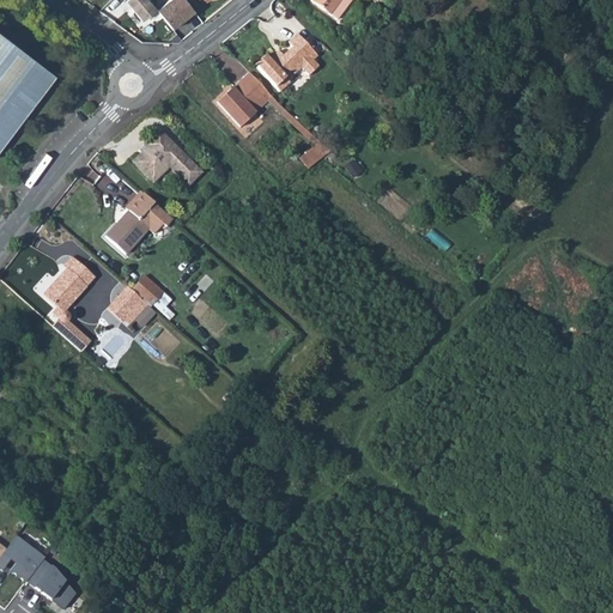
[(147,0),(125,0),(140,19),(155,8),(147,0)]
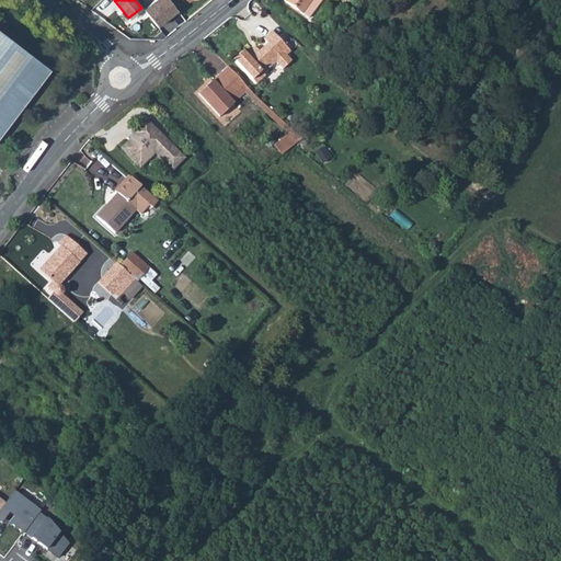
[(170,0),(151,0),(141,9),(156,25),(176,9),(170,0)]
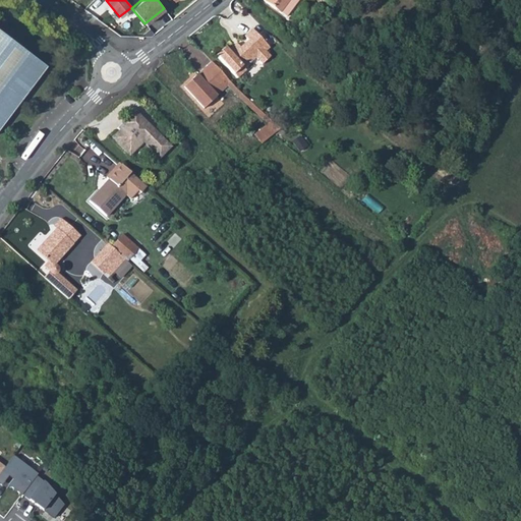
[(263,0),(285,16),(296,0),(263,0)]
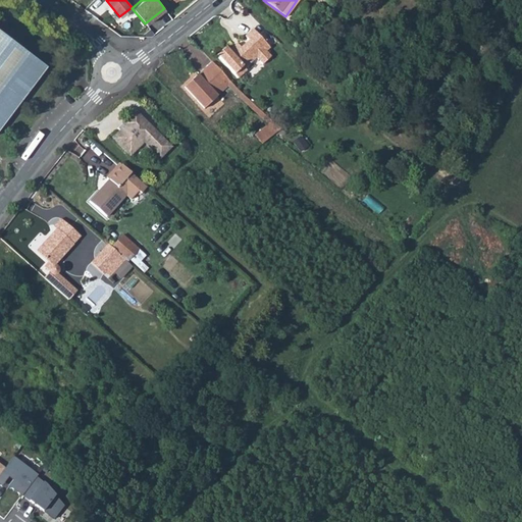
[(225,47),(216,55),(238,77),(246,69),(245,67),(256,57),(262,64),(270,56),(265,51),(269,47),(253,29),(245,36),(248,40),(241,47),(239,45),(232,51),(228,50),(225,47)]
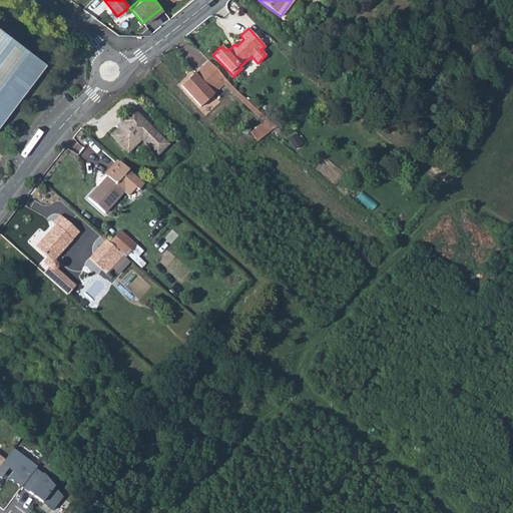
[(0,123),(46,65),(0,29),(0,123)]
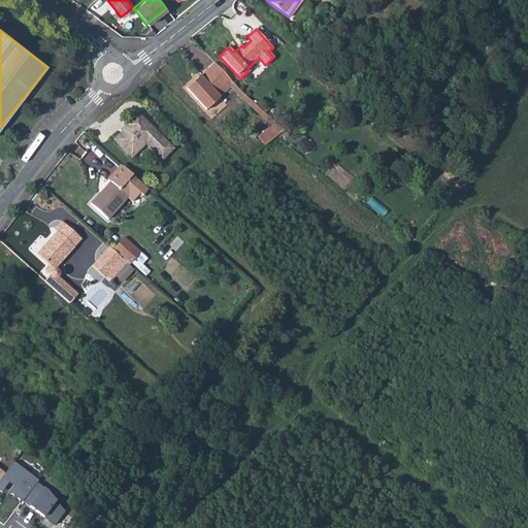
[(186,88),(205,108),(229,86),(233,83),(215,62),(186,88)]
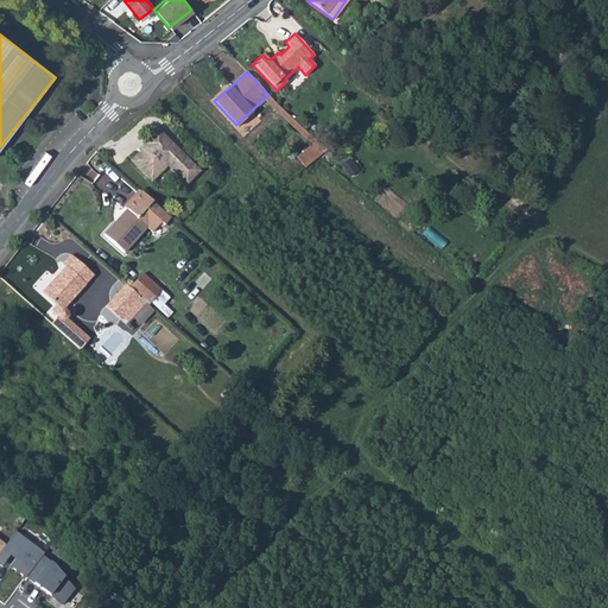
[(311,144),(316,139),(297,121),(277,103),(268,95),(264,99),(311,144)]
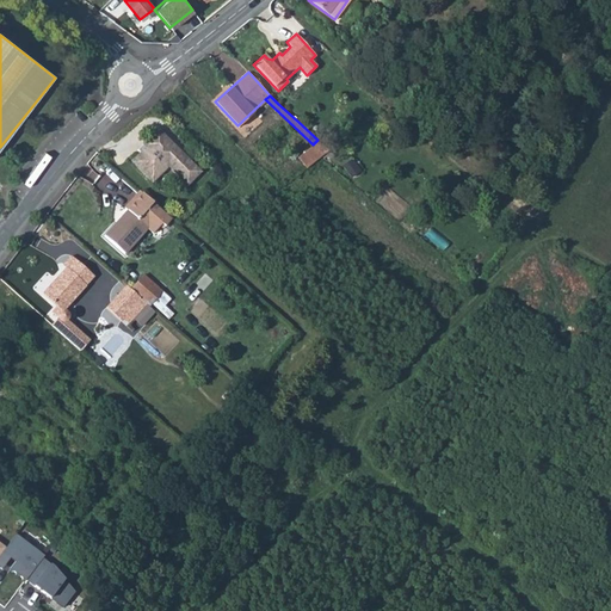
[(140,156),(133,165),(153,184),(164,172),(162,171),(168,164),(172,166),(171,168),(189,184),(199,171),(155,131),(142,147),(146,149),(140,156)]
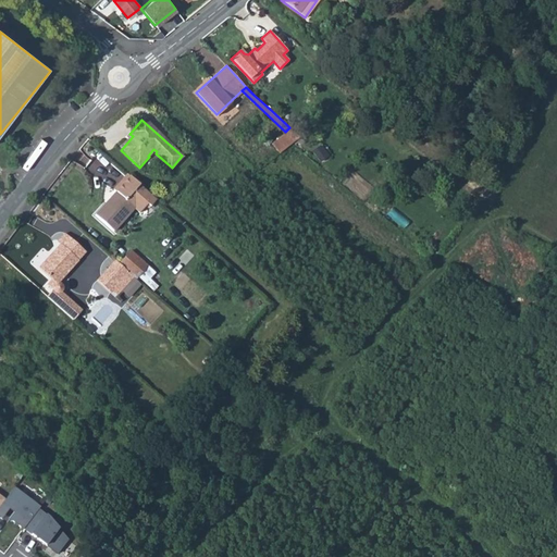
[(285,148),(299,137),(289,127),(285,132),(277,138),(285,148)]
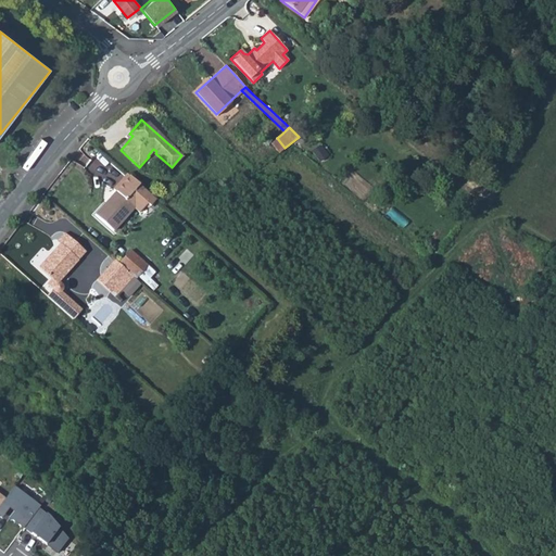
[(279,152),(285,148),(277,138),(272,142),(279,152)]
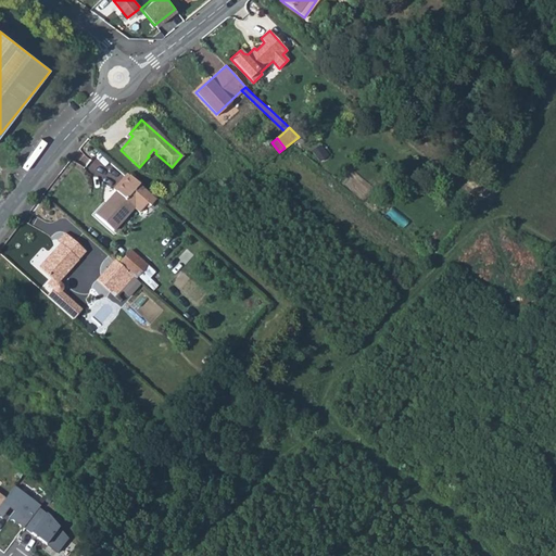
[(113,189),(115,191),(95,214),(113,230),(134,207),(139,213),(147,204),(150,206),(156,199),(128,173),(113,189)]
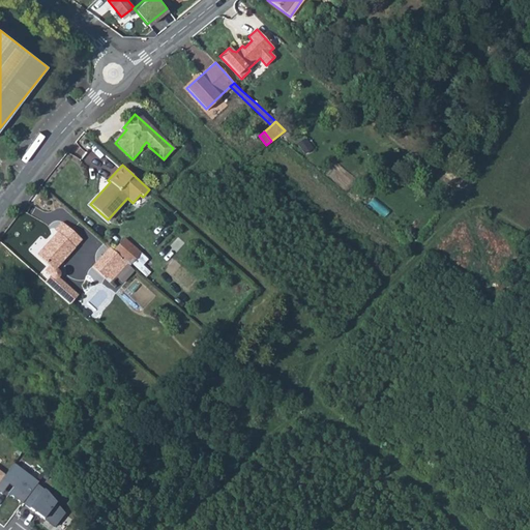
[(71,231),(71,230),(61,221),(54,229),(56,232),(36,255),(52,271),(55,271),(74,247),(63,239),(71,231)]
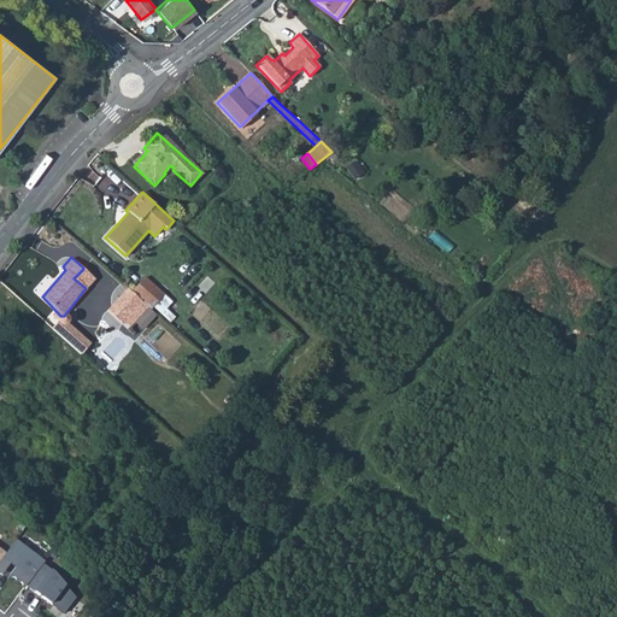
[(86,288),(94,280),(83,269),(74,278),(86,288)]
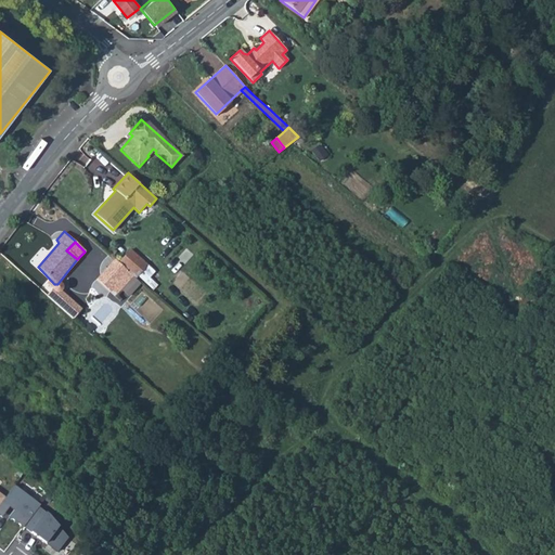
[(129,249),(118,262),(127,270),(133,275),(136,278),(138,275),(147,265),(129,249)]
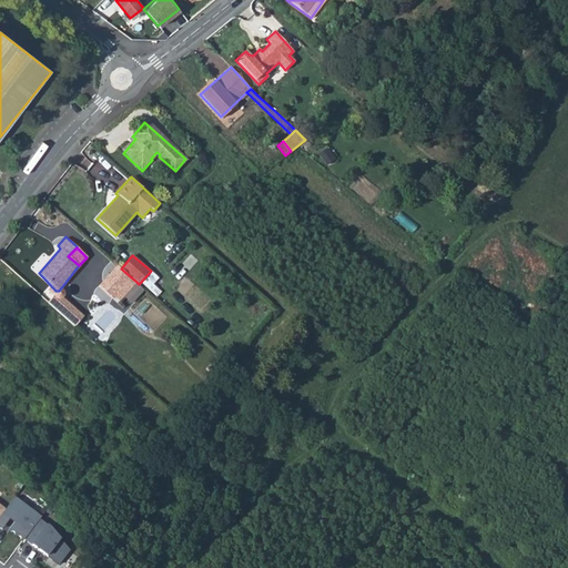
[(98,285),(112,297),(113,295),(130,276),(121,269),(117,264),(98,285)]
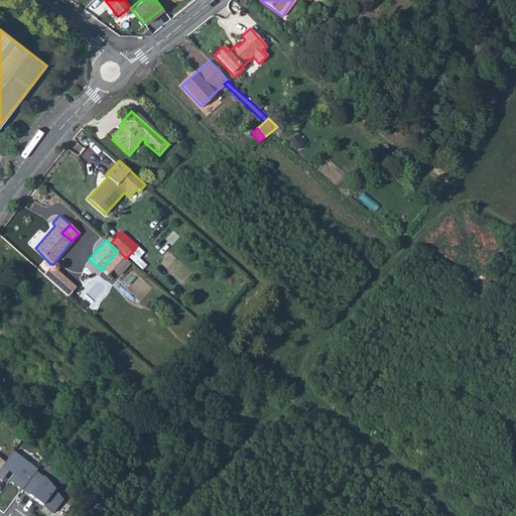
[(143,252),(137,246),(128,256),(142,269),(145,265),(138,258),(143,252)]
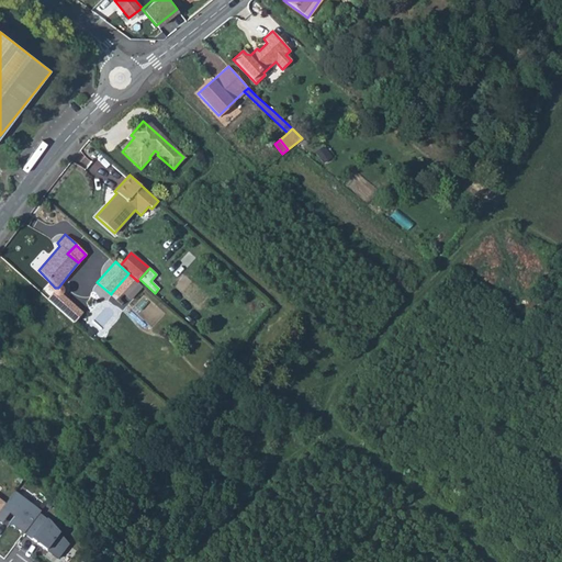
[(135,279),(128,273),(112,292),(119,299),(123,293),(130,299),(141,287),(134,280),(135,279)]
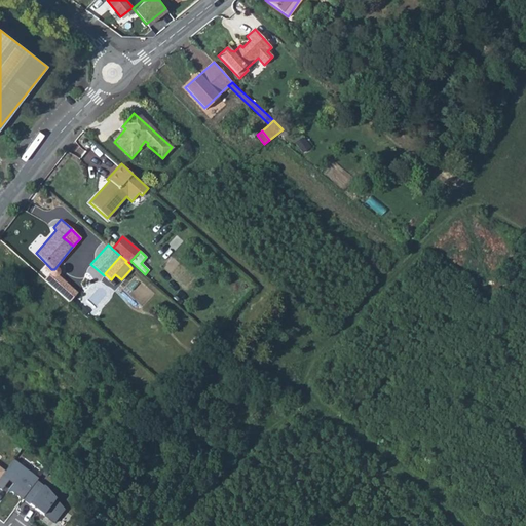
[(47,274),(48,276),(44,282),(68,303),(77,293),(58,276),(59,272),(54,269),(51,269),(48,271),(47,274)]
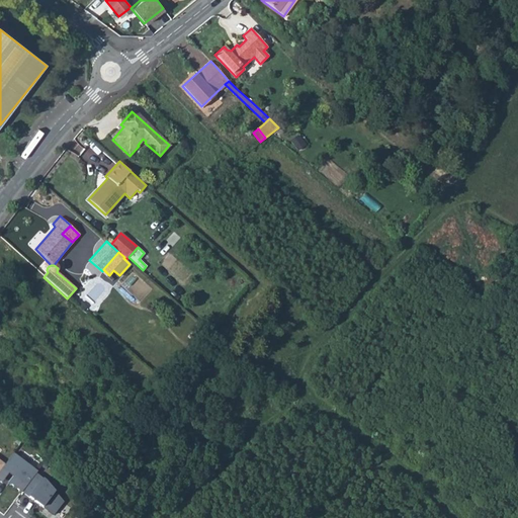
[(189,356),(204,338),(198,333),(192,340),(194,342),(185,352),(189,356)]
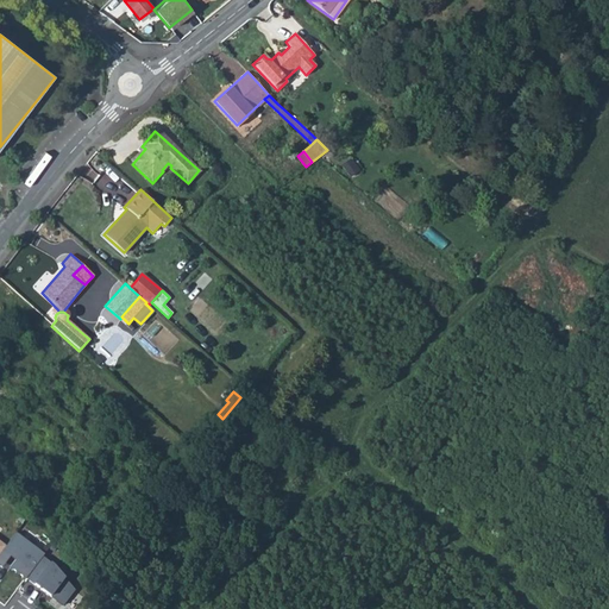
[(5,547),(0,553),(0,563),(1,565),(10,554),(16,559),(8,570),(27,584),(27,583),(43,563),(49,556),(17,532),(5,547)]
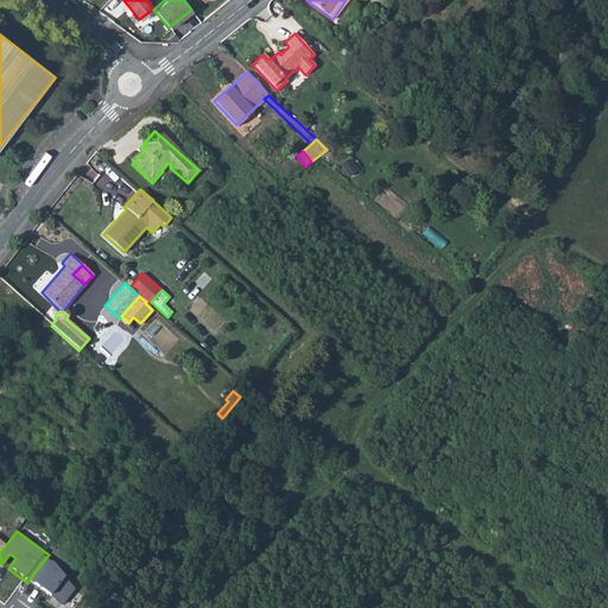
[(61,576),(43,562),(27,582),(45,596),(61,576)]
